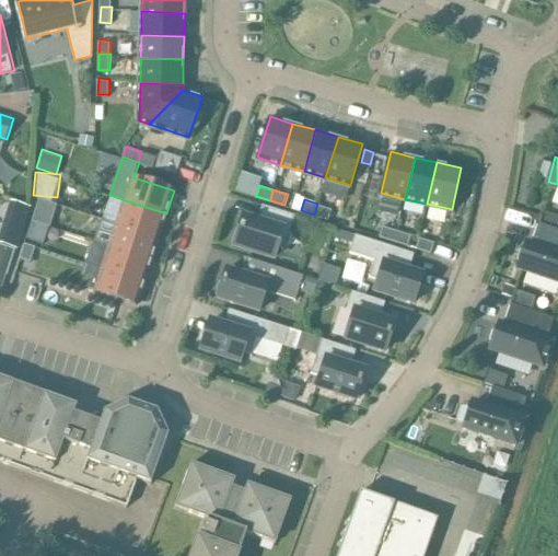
[(125,200),(118,222),(160,235),(166,213),(125,200)]
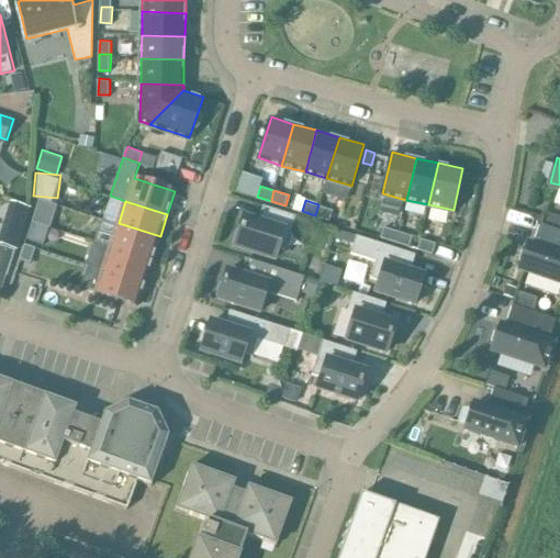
[(38,202),(33,220),(51,225),(56,208),(38,202)]
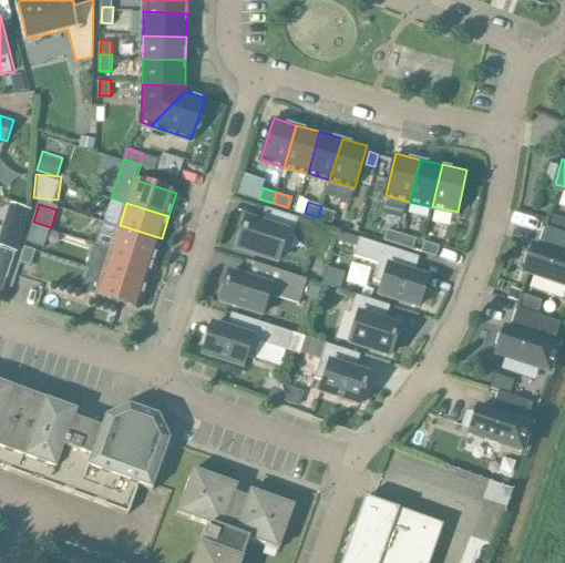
[(238,247),(278,259),(281,248),(289,251),(299,216),(267,206),(262,222),(248,217),(243,232),(240,231),(236,243),(239,244),(238,247)]
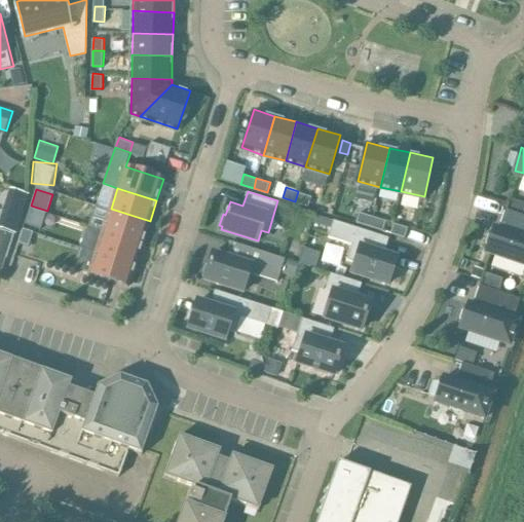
[(295,201),(309,206),(312,195),(298,191),(295,201)]
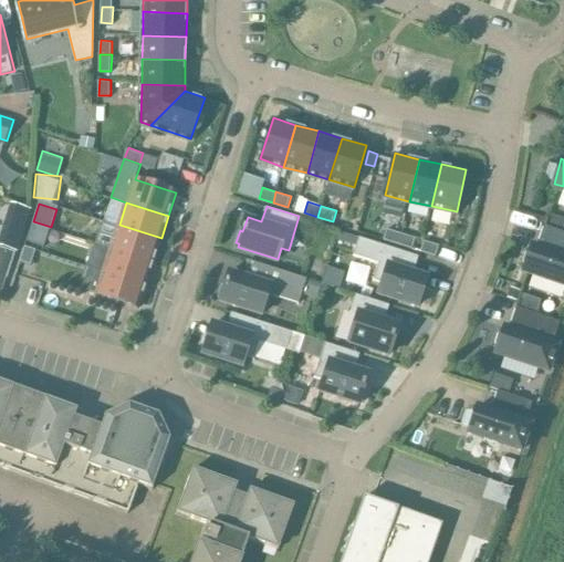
[(45,245),(51,227),(33,221),(28,239),(45,245)]
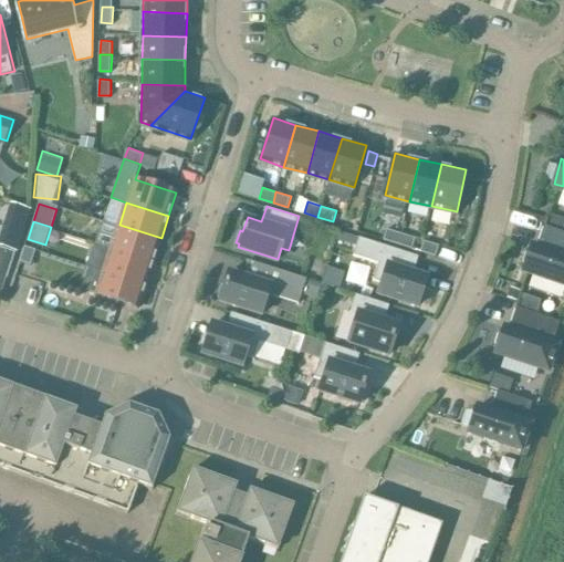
[(119,225),(112,248),(154,261),(162,238),(119,225)]
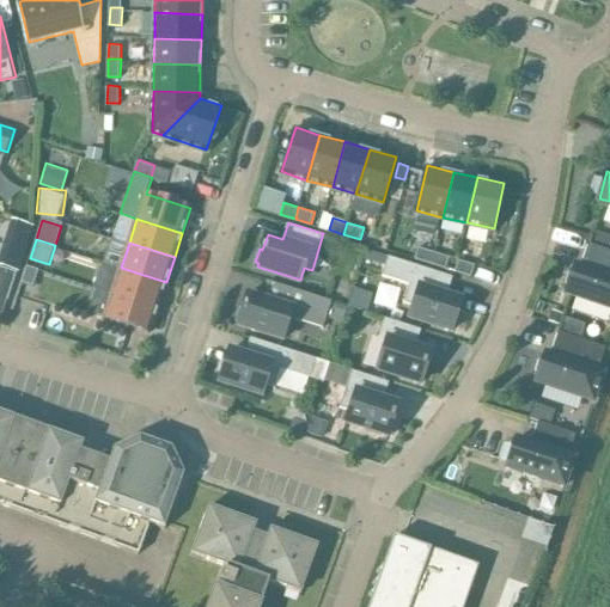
[(568,289),(609,302),(609,247),(590,243),(583,264),(577,262),(568,289)]
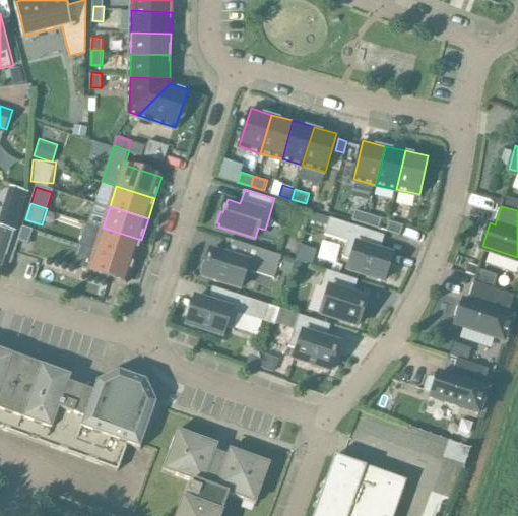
[(352,218),(366,222),(370,212),(357,208),(352,218)]
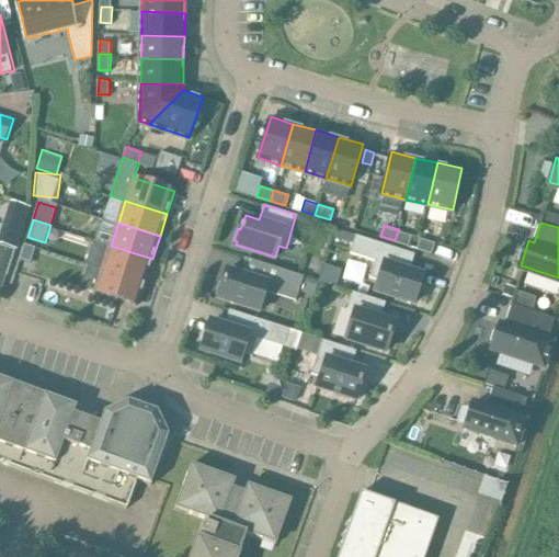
[(395,240),(409,245),(413,234),(399,229),(395,240)]
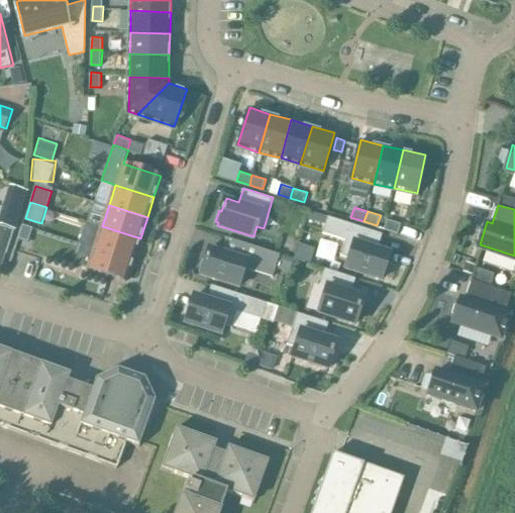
[(349,257),(346,267),(383,278),(391,250),(379,246),(383,232),(328,215),(323,231),(346,238),(342,253),(349,257)]
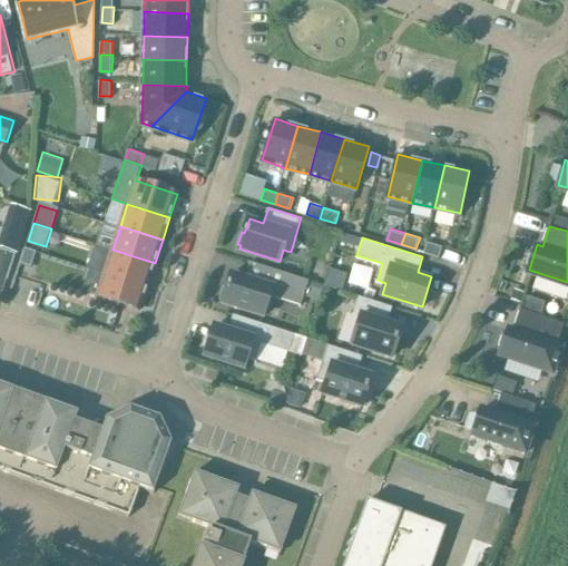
[(443,245),(428,241),(424,252),(440,256),(443,245)]
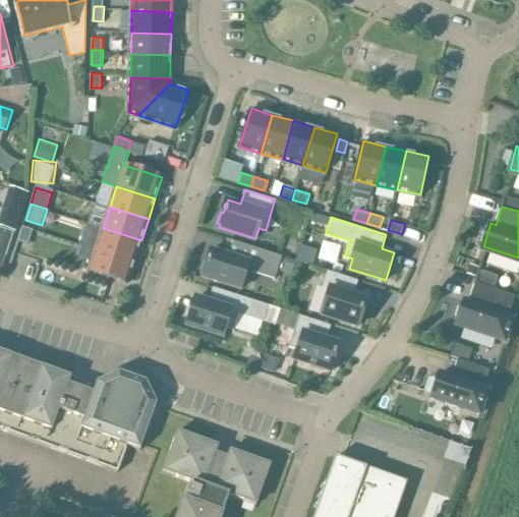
[(0,223),(0,264),(12,228),(0,223)]
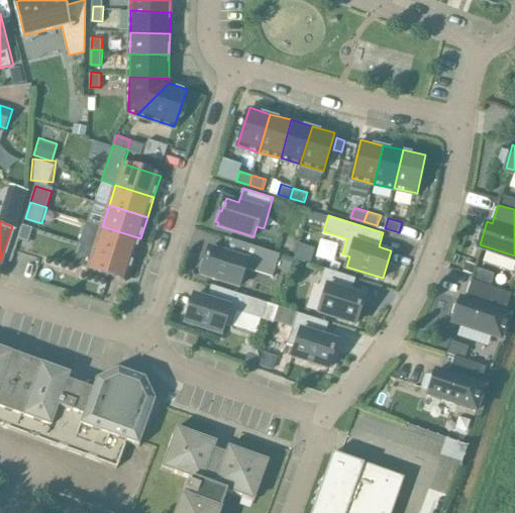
[(23,223),(19,236),(29,240),(33,226),(23,223)]
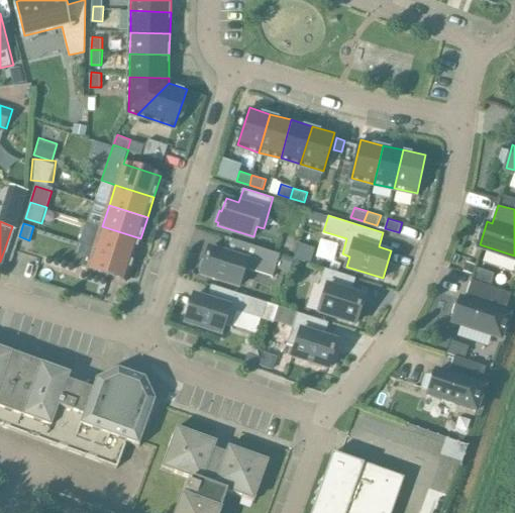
[(102,226),(96,246),(134,260),(140,238),(102,226)]
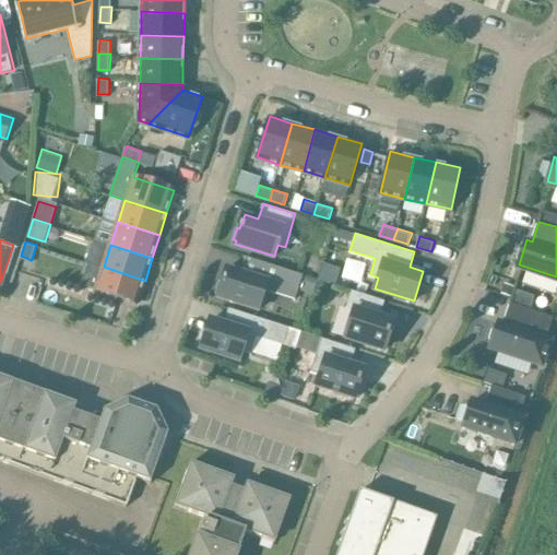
[(218,295),(259,308),(265,288),(275,292),(279,284),(298,291),(304,273),(246,255),(241,270),(227,266),(223,280),(221,280),(217,292),(220,292),(218,295)]
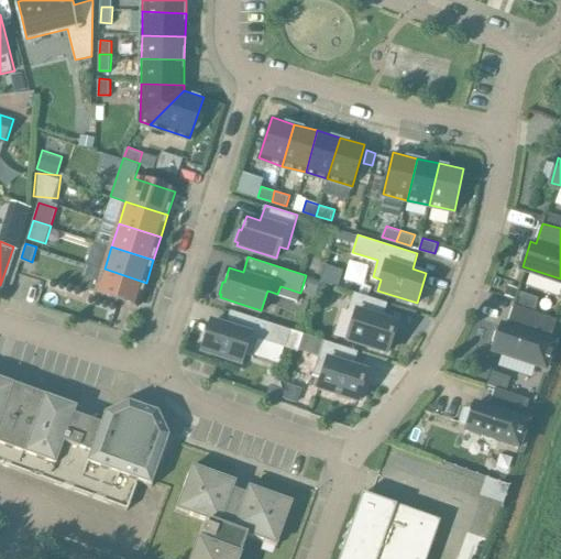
[(146,283),(105,269),(97,293),(139,306),(146,283)]
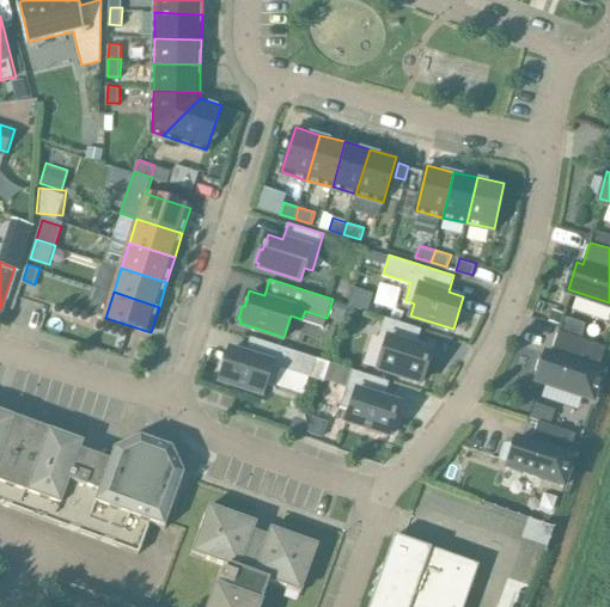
[(19,293),(11,317),(41,326),(49,302),(19,293)]
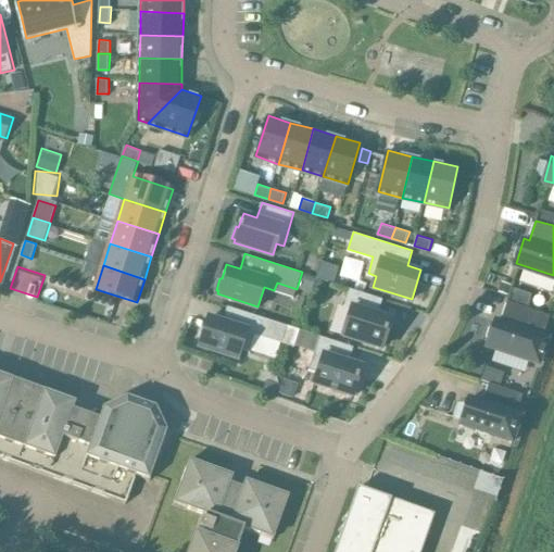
[(344,335),(382,347),(392,317),(378,313),(383,298),(351,287),(345,304),(353,306),(344,335)]
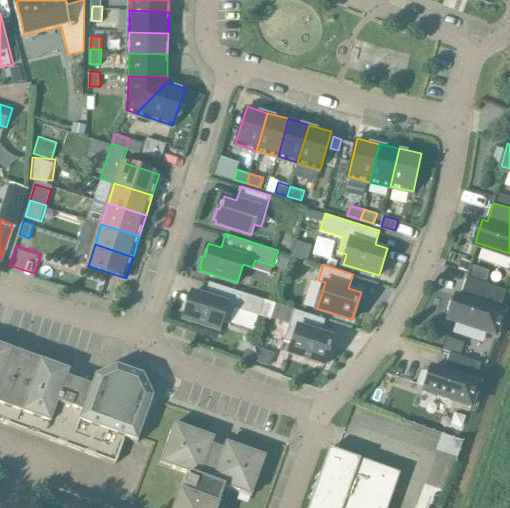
[(449,316),(496,332),(503,310),(500,309),(506,290),(468,276),(462,295),(457,293),(449,316)]
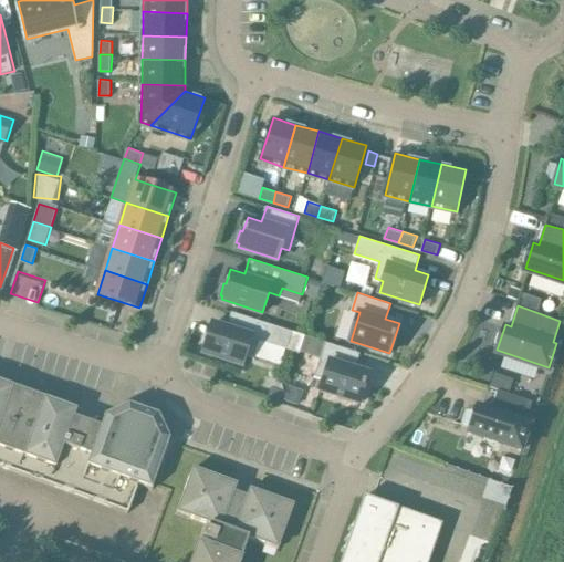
[(205,352),(243,364),(247,353),(256,356),(261,340),(288,347),(293,331),(232,311),(227,326),(213,322),(205,352)]
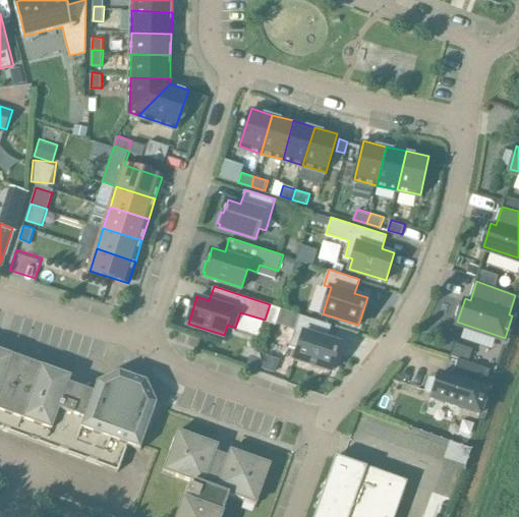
[(270,304),(265,320),(276,324),(278,319),(282,307),(270,304)]
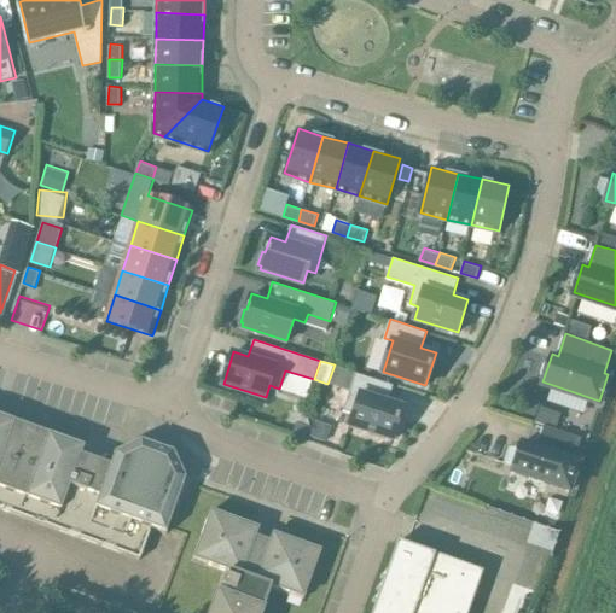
[(344,409),(354,413),(350,425),(394,438),(394,436),(397,436),(402,422),(399,421),(404,406),(389,401),(394,384),(356,372),(335,365),(330,378),(353,385),(344,409)]
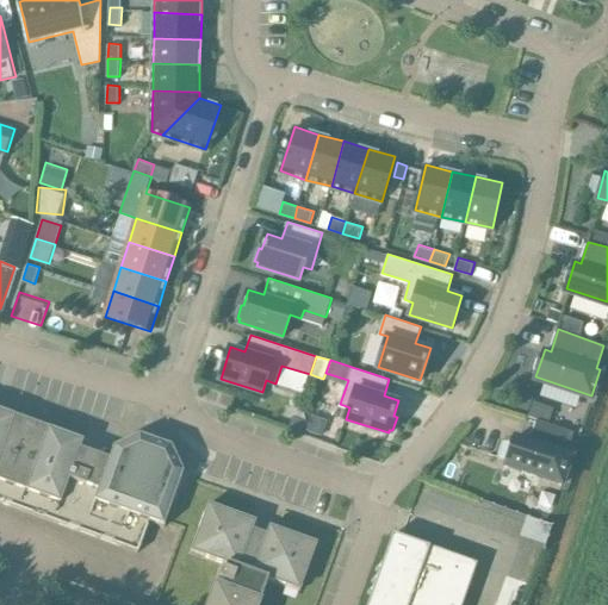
[(0,498),(138,549),(150,518),(165,523),(184,469),(172,443),(141,434),(115,444),(110,456),(81,446),(84,437),(0,407),(0,498)]
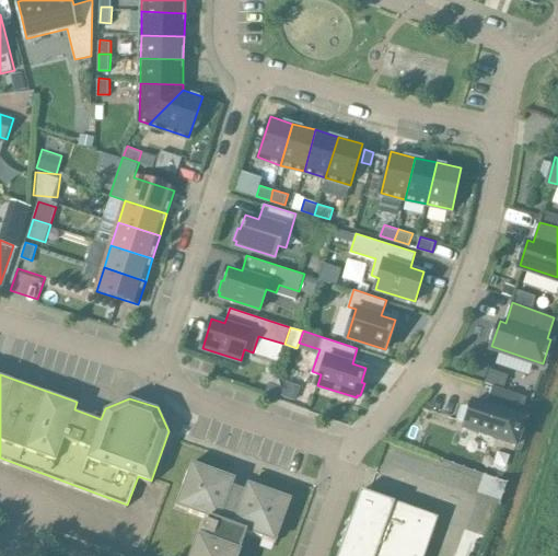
[(293,400),(299,385),(287,381),(281,395),(293,400)]
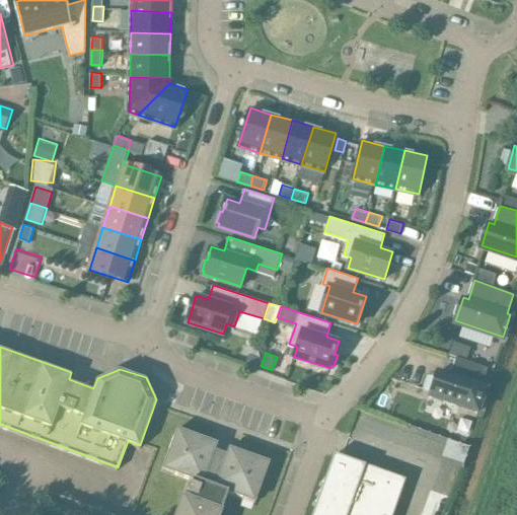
[(431,394),(478,410),(485,388),(481,386),(483,378),(485,379),(488,366),(457,356),(451,376),(438,371),(431,394)]
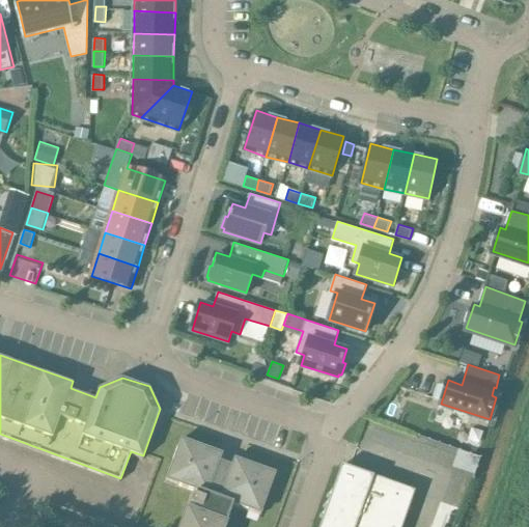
[(178,526),(225,526),(228,521),(227,520),(233,501),(261,512),(277,471),(235,456),(233,464),(220,460),(223,451),(182,437),(167,477),(196,488),(191,503),(193,503),(192,506),(187,505),(178,526)]
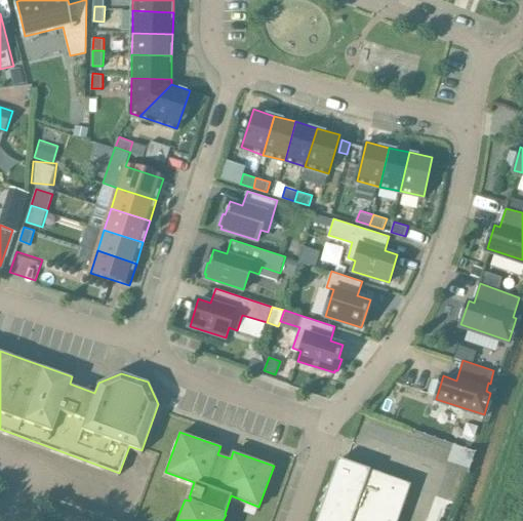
[(467,465),(473,449),(452,441),(446,457),(467,465)]
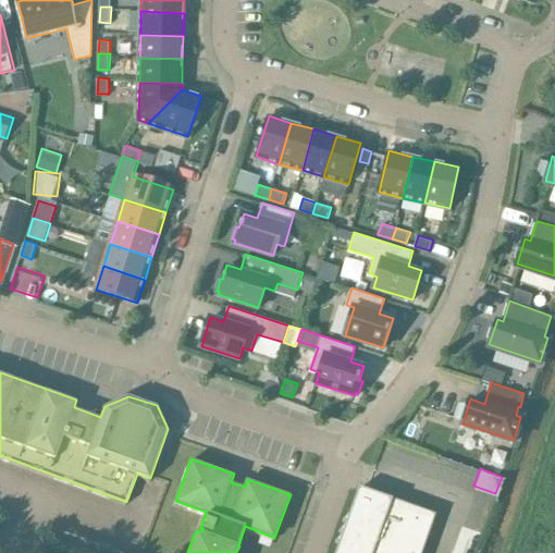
[(336,552),(422,552),(436,515),(360,488),(336,552)]
